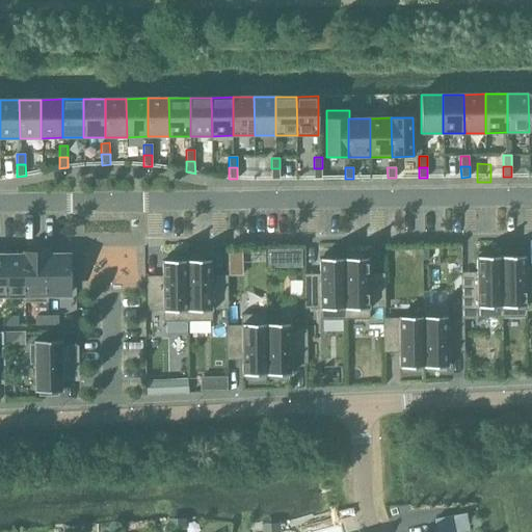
[(280,168),(271,168),(271,180),(280,180),(280,168)]
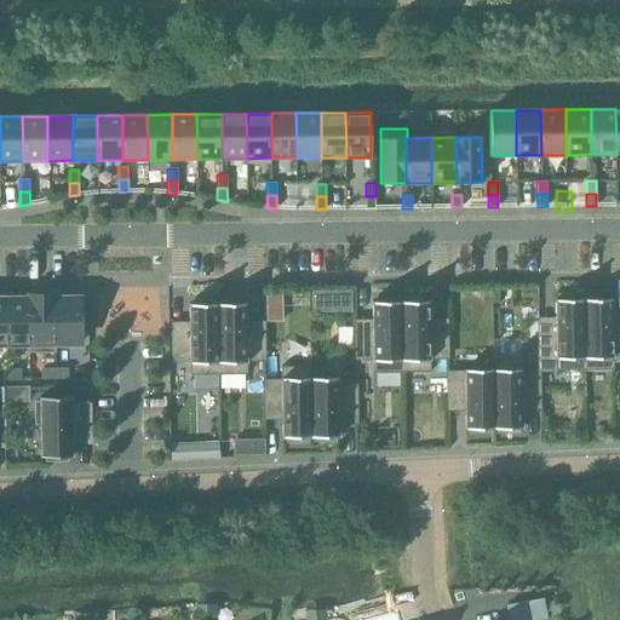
[(375,196),(366,196),(366,208),(375,208),(375,196)]
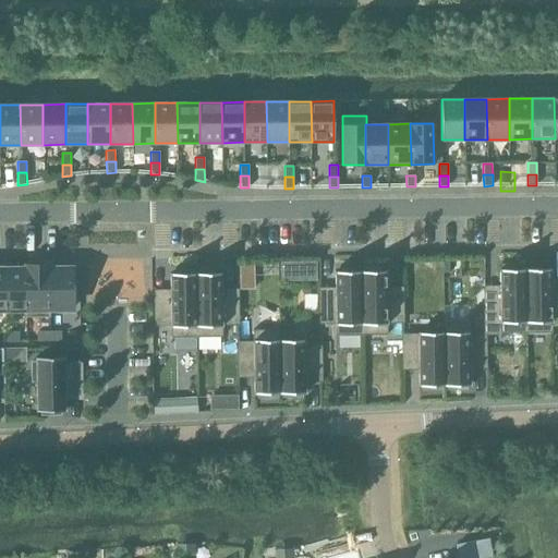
[(316,280),(316,262),(301,262),(301,280),(316,280)]
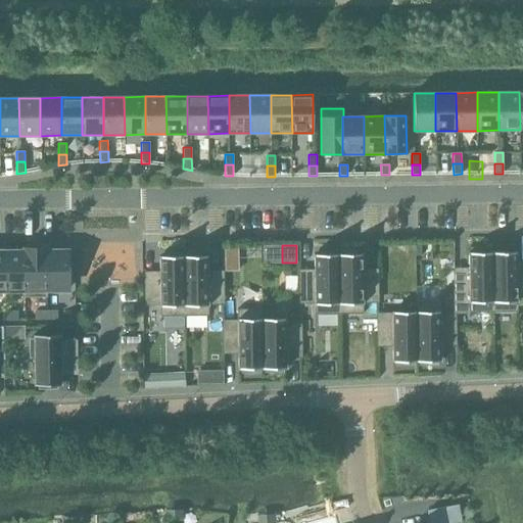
[(24,249),(24,251),(25,251),(25,290),(25,297),(47,297),(47,290),(46,290),(45,251),(46,251),(46,248),(24,249)]
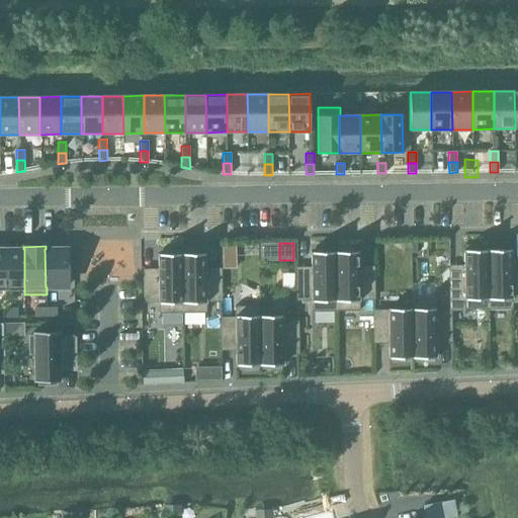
[(449,272),(450,310),(489,309),(487,250),(485,250),(485,247),(467,247),(467,250),(463,250),(463,272),(449,272)]
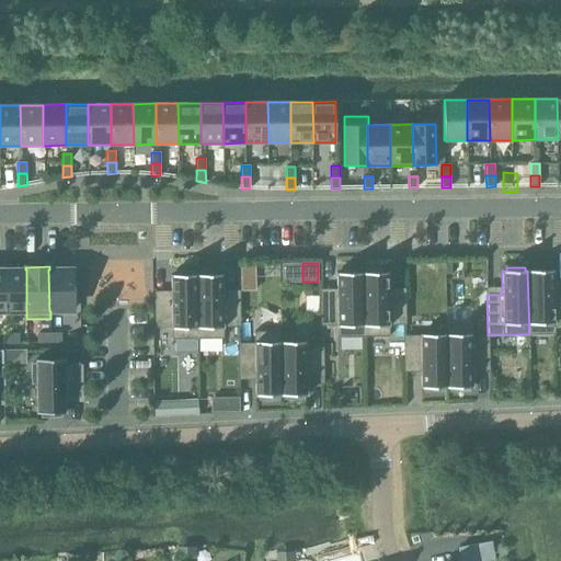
[(366,273),(362,273),(364,336),(389,336),(389,323),(404,323),(404,296),(389,297),(389,272),(385,272),(385,268),(366,270),(366,273)]
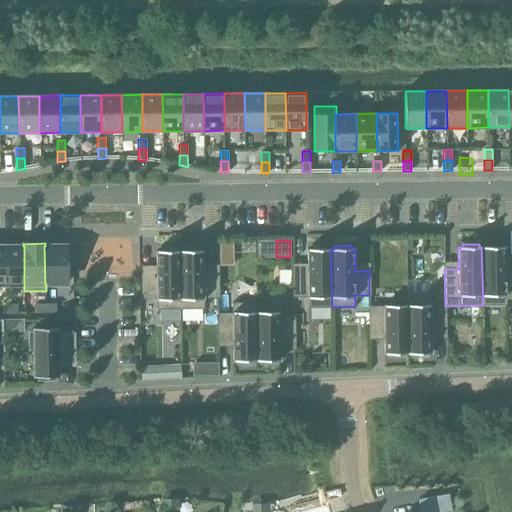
[(6,246),(6,284),(24,284),(24,246),(23,246),(6,246)]
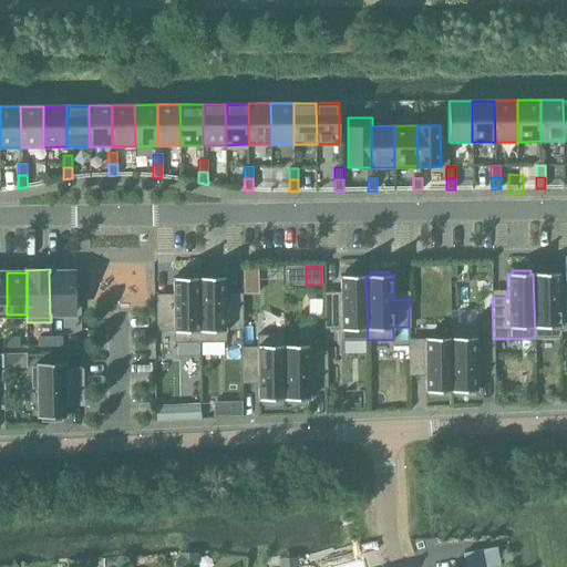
[(50,272),(49,272),(50,315),(51,315),(73,315),(73,272),(50,272)]
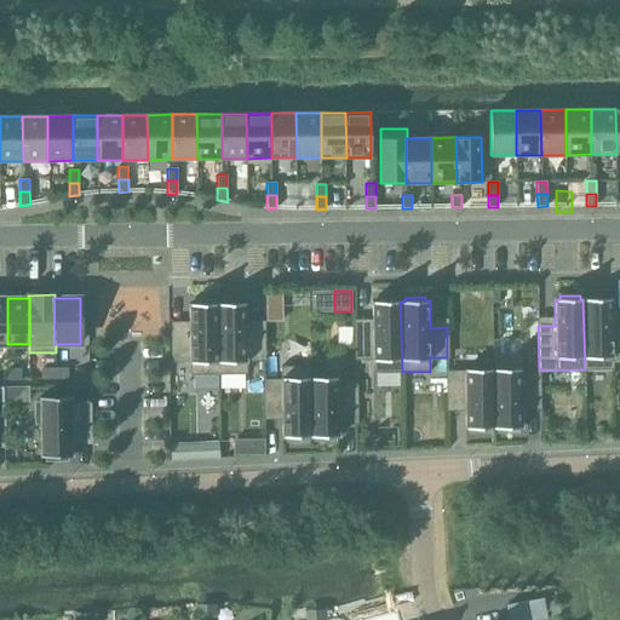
[(373,373),(402,372),(400,302),(397,302),(397,298),(377,298),(377,302),(372,302),(372,328),(355,328),(356,359),(373,359),(373,373)]
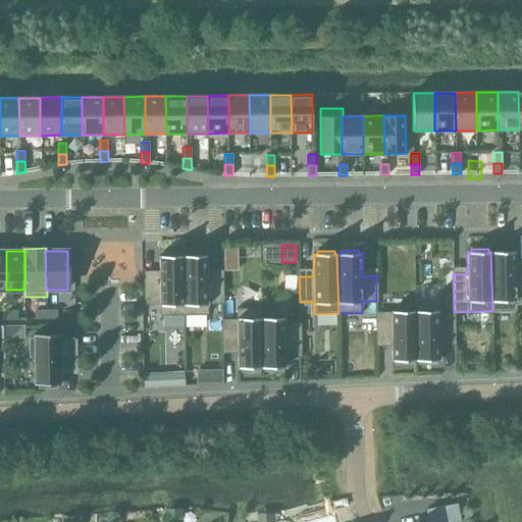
[(490,252),(492,311),(517,311),(516,304),(521,303),(521,268),(516,268),(516,251),(490,252)]
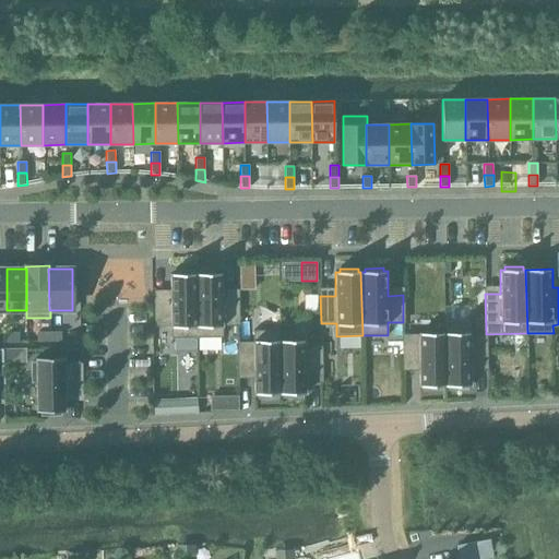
[(197,274),(197,337),(223,337),(223,324),(238,324),(238,297),(223,297),(222,273),(217,273),(217,270),(200,271),(200,274),(197,274)]
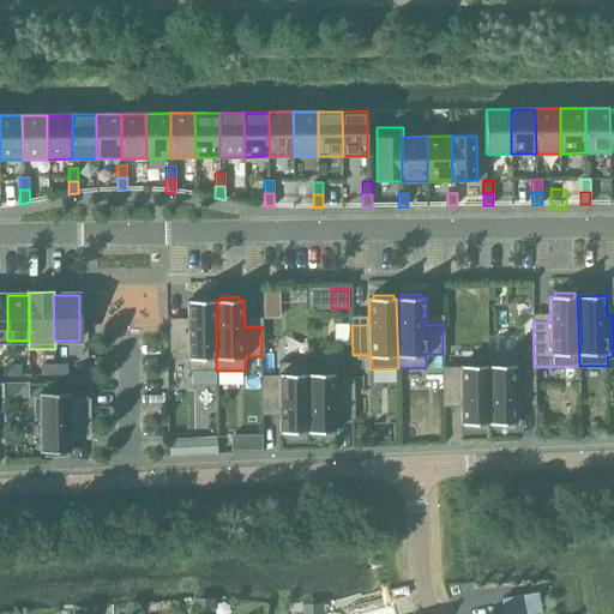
[(216,371),(216,301),(211,301),(211,298),(192,298),(192,301),(187,301),(187,327),(170,327),(170,357),(187,357),(188,371),(216,371)]
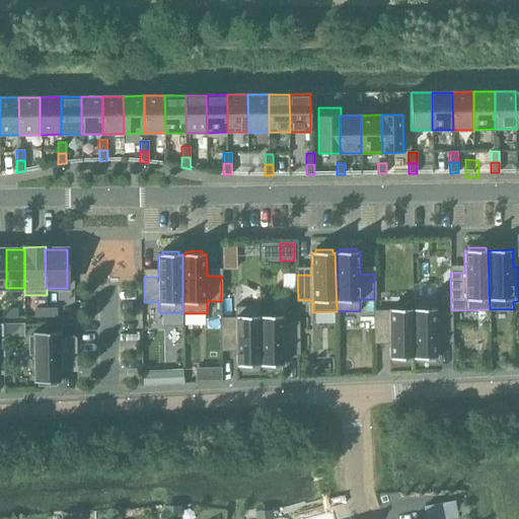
[(412,299),(412,309),(413,309),(415,359),(417,359),(417,362),(434,362),(434,358),(438,358),(437,336),(451,336),(451,310),(437,311),(437,299),(412,299)]
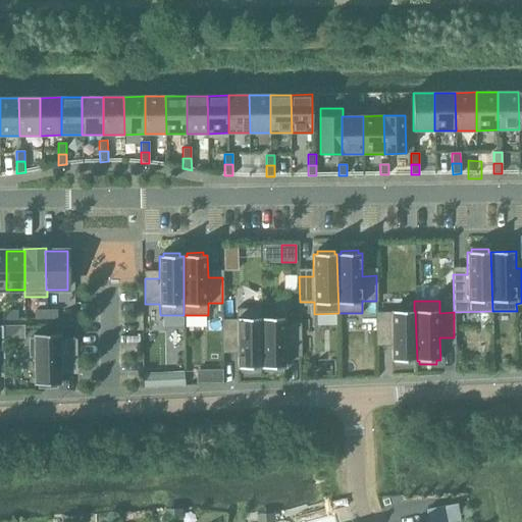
[(258,368),(261,368),(261,318),(262,318),(262,308),(261,308),(237,309),(237,320),(222,321),(223,346),(237,346),(238,368),(242,368),(242,371),(258,371),(258,368)]
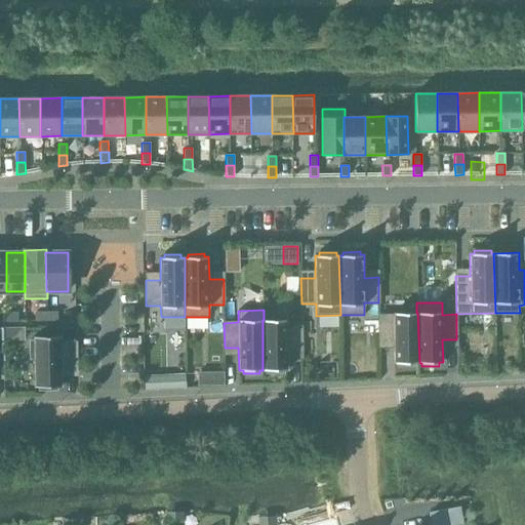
[(46,312),(35,312),(36,321),(46,321),(46,312)]
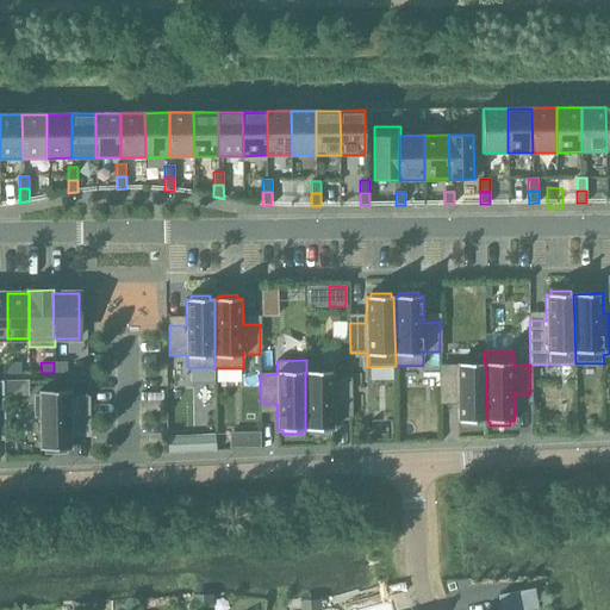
[(67,362),(54,362),(54,373),(67,373),(67,362)]
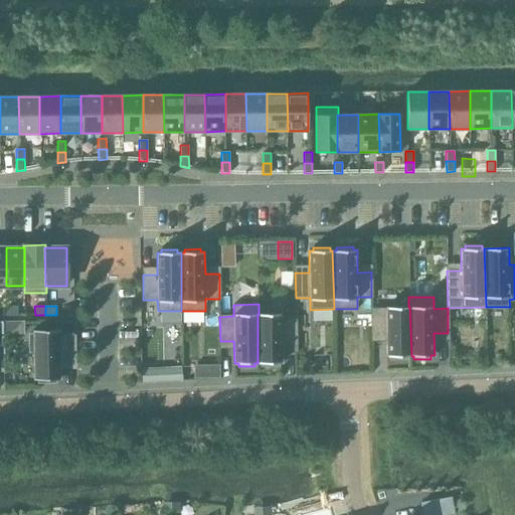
[(17,307),(7,307),(7,315),(17,315),(17,307)]
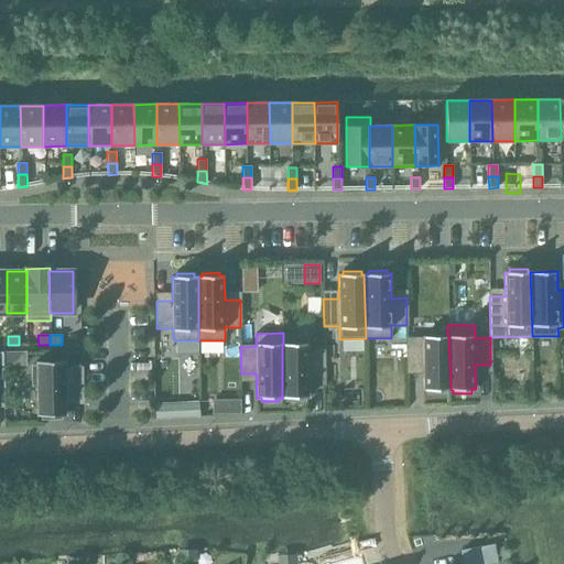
[(448,336),(447,336),(422,336),(422,338),(407,338),(408,366),(423,366),(423,390),(427,390),(427,393),(446,393),(446,390),(451,390),(448,336)]
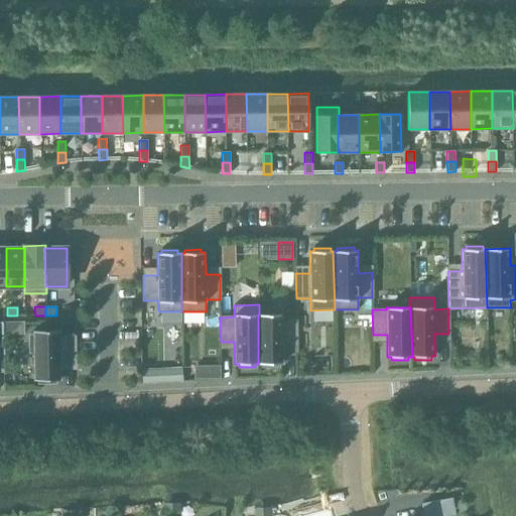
[(258,314),(258,364),(262,364),(262,367),(278,367),(278,364),(282,364),(282,346),(296,346),(296,320),(282,321),(282,314),(259,314),(258,314)]
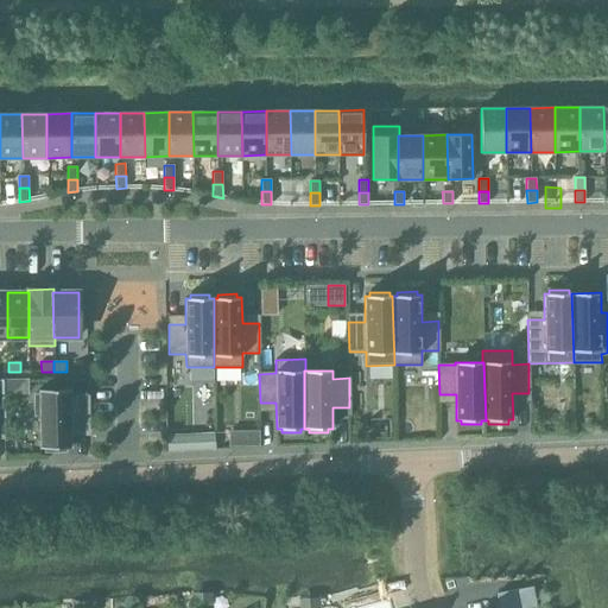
[(26,379),(5,379),(5,393),(26,393),(26,379)]
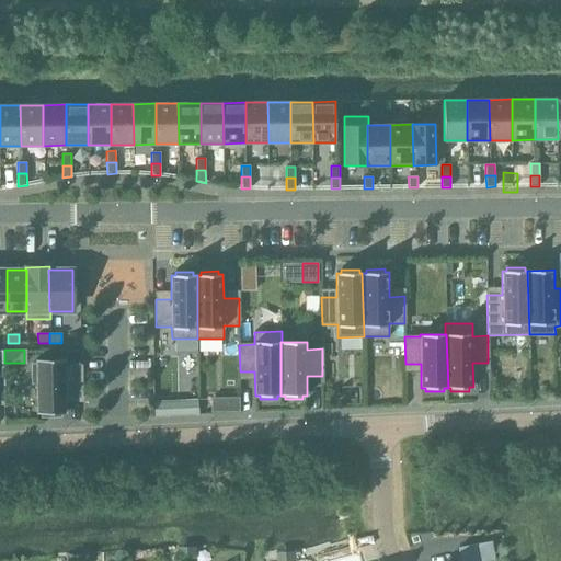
[(81,393),(81,366),(66,366),(66,359),(58,359),(43,359),(35,359),(36,365),(33,365),(33,382),(36,382),(36,398),(36,399),(36,407),(36,408),(36,413),(42,413),(42,416),(60,416),(60,413),(66,413),(66,393),(81,393)]
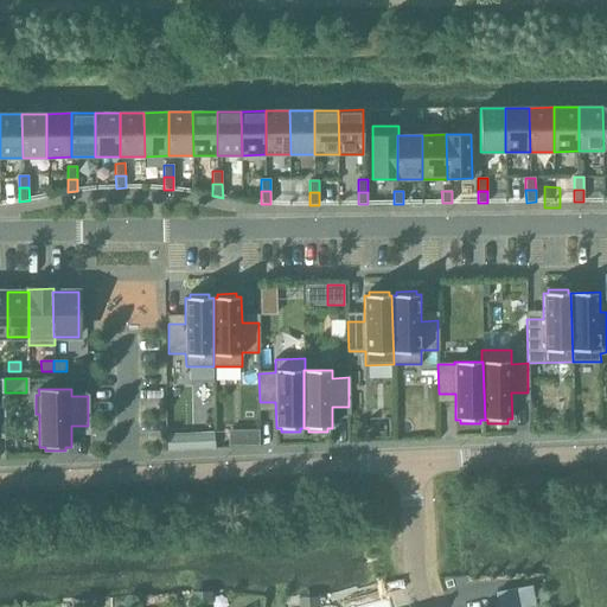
[(197,433),(198,449),(215,448),(213,433),(197,433)]
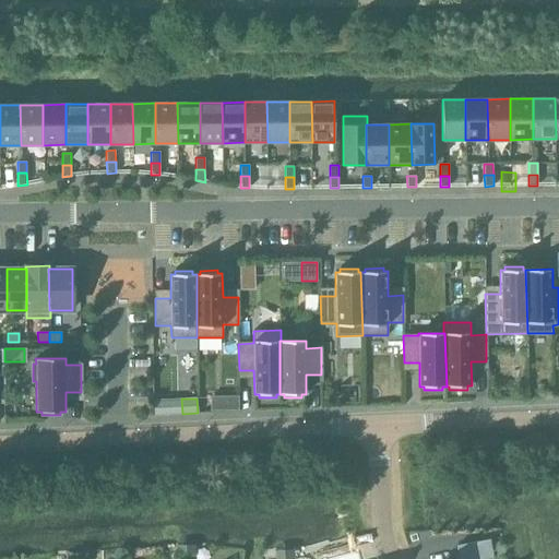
[(459,558),(477,558),(474,543),(456,546),(459,558)]
